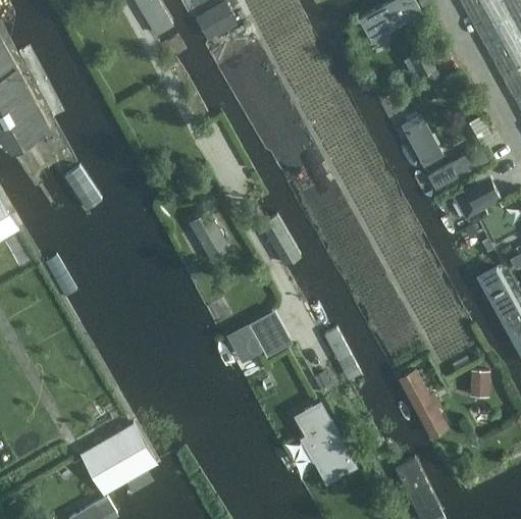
[(157,0),(134,0),(157,42),(175,32),(157,0)]
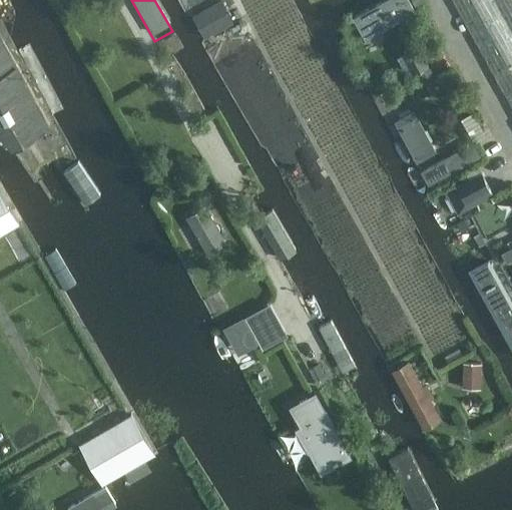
[(221,0),(193,13),(204,37),(233,24),(222,0),(221,0)]
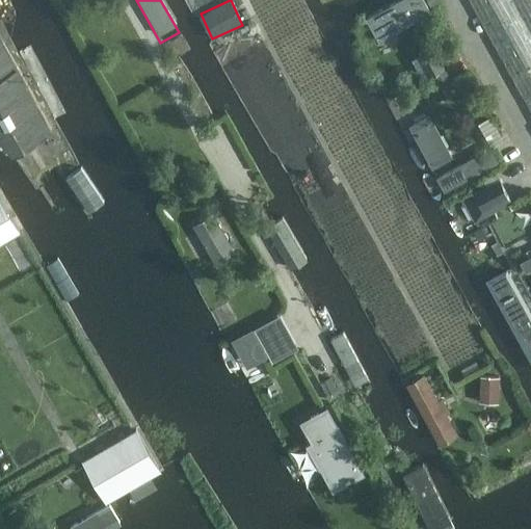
[(429,14),(421,0),(403,0),(367,21),(379,42),(429,14)]
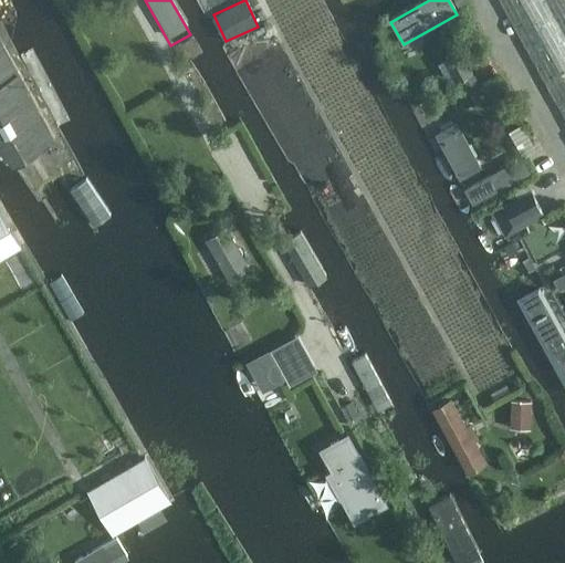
[(564,0),(495,0),(564,126),(564,0)]
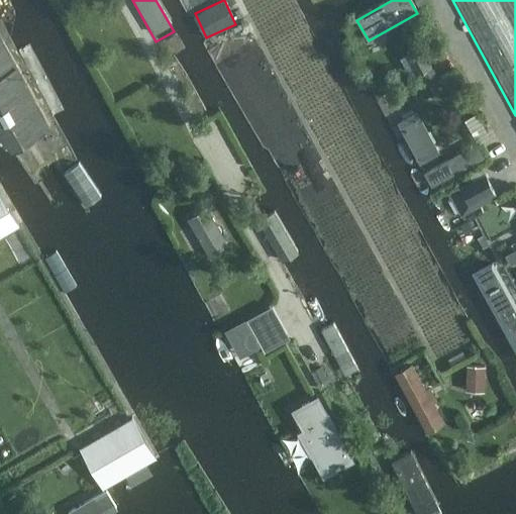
[(0,137),(11,149),(49,128),(0,37),(0,137)]
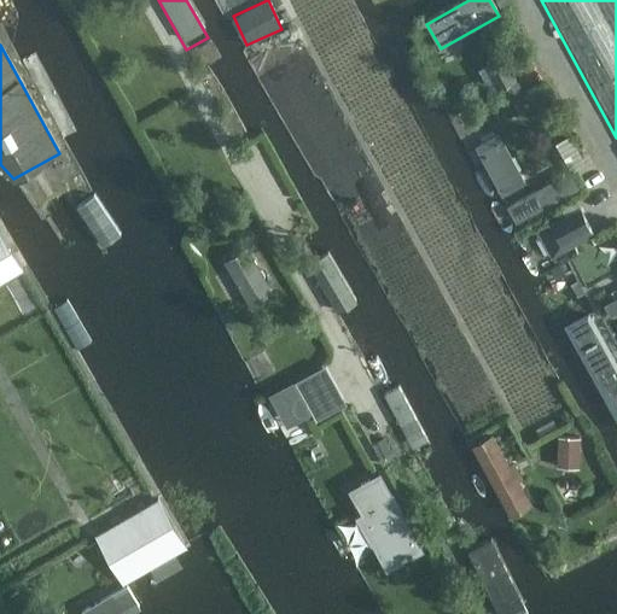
[(517,50),(484,66),(498,92),(514,82),(508,70),(523,63),(517,50)]
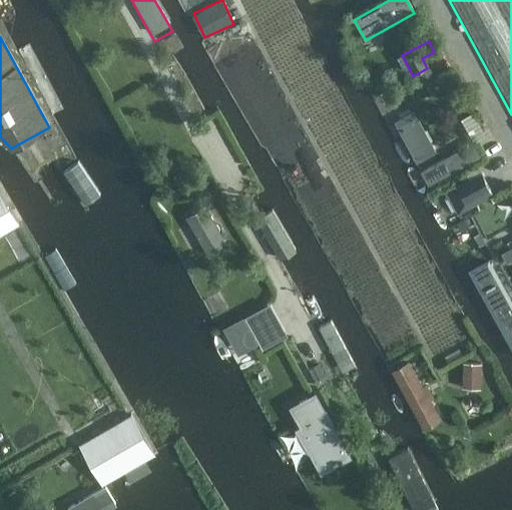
[(172,59),(204,116),(215,109),(183,52),(172,59)]
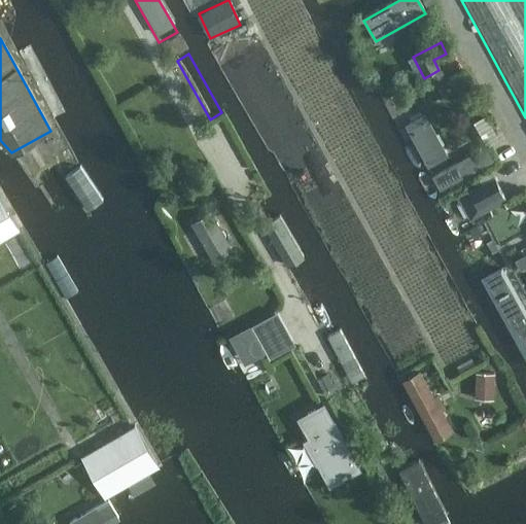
[(423,117),(407,127),(429,169),(446,160),(440,148),(444,146),(437,135),(434,137),(423,117)]
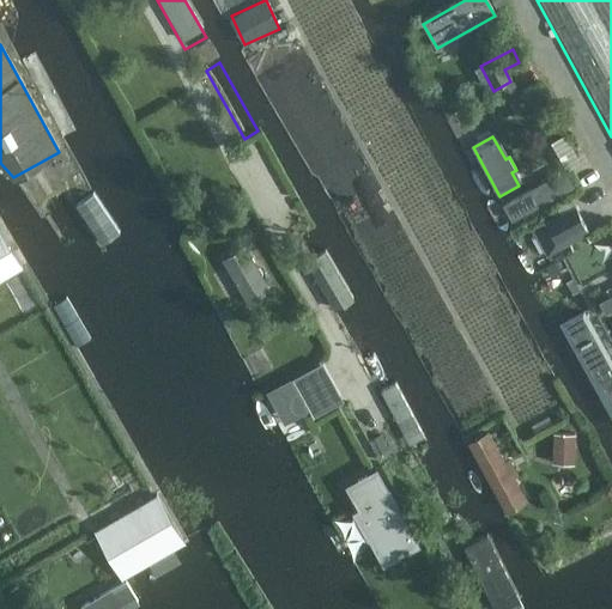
[(577,195),(570,182),(507,217),(514,230),(577,195)]
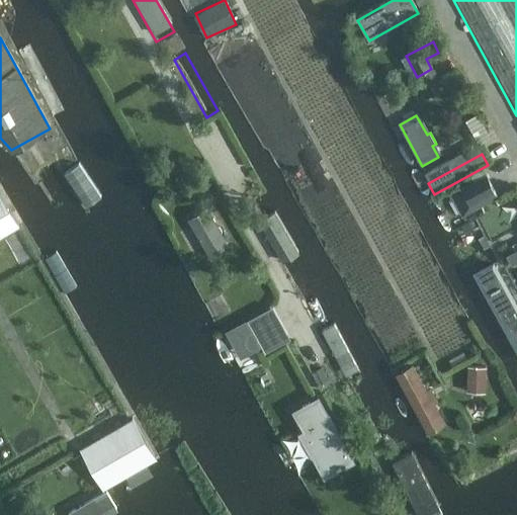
[(498,198),(487,177),(450,196),(461,218),(498,198)]
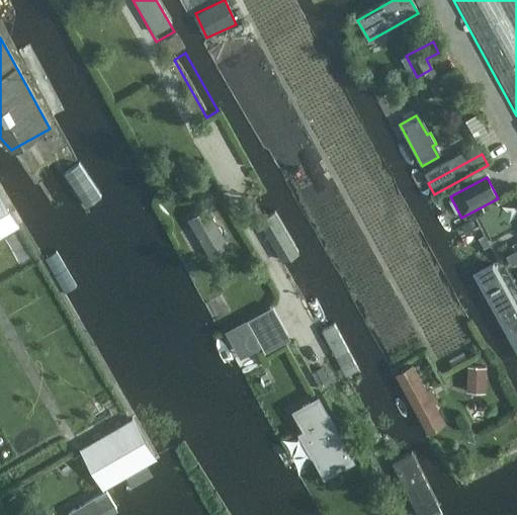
[(0,240),(19,229),(0,196),(0,240)]
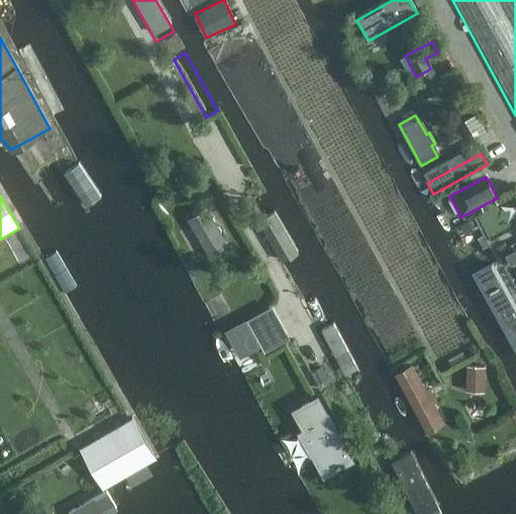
[(229,249),(207,210),(206,210),(187,221),(210,261),(229,249)]
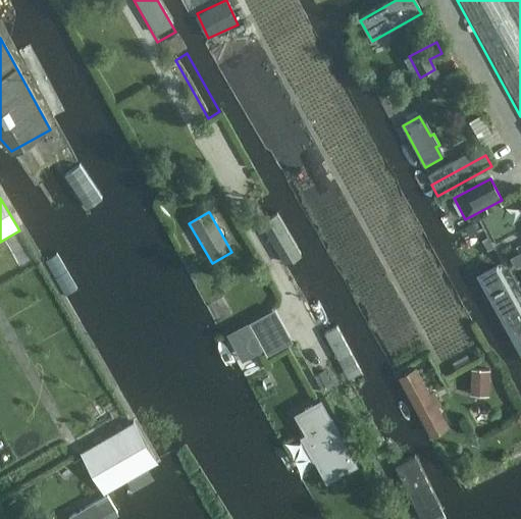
[(275,216),(261,224),(284,266),(300,258),(275,216)]
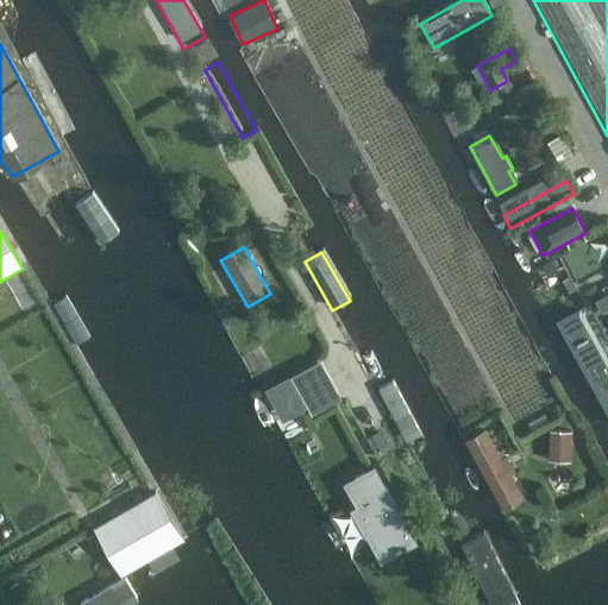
[(607,307),(607,306),(607,290),(593,298),(607,333),(607,307)]
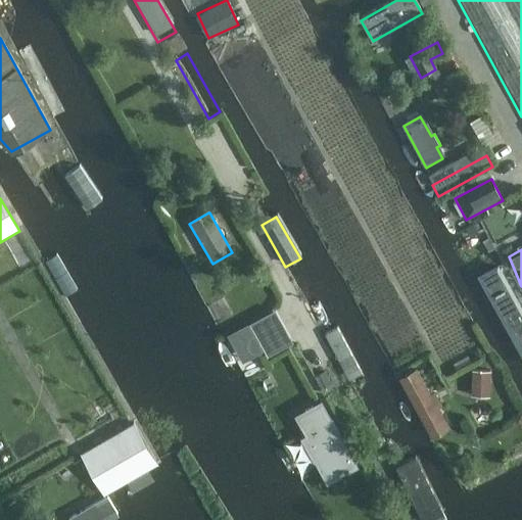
[(521,310),(501,271),(479,283),(516,349),(517,348),(521,357),(521,310)]
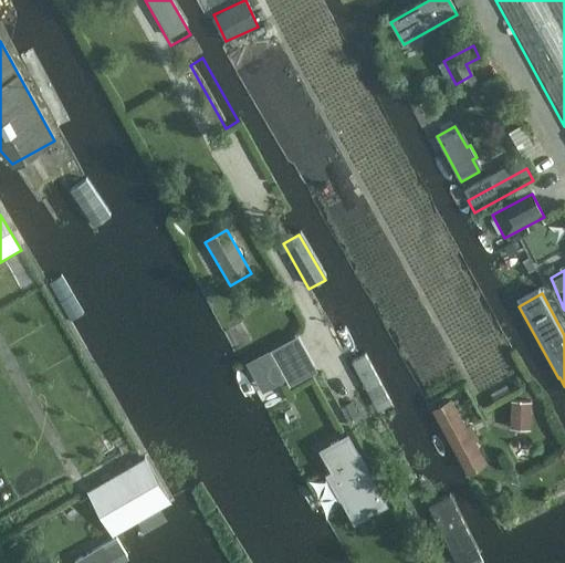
[(315,301),(341,348),(354,342),(327,294),(315,301)]
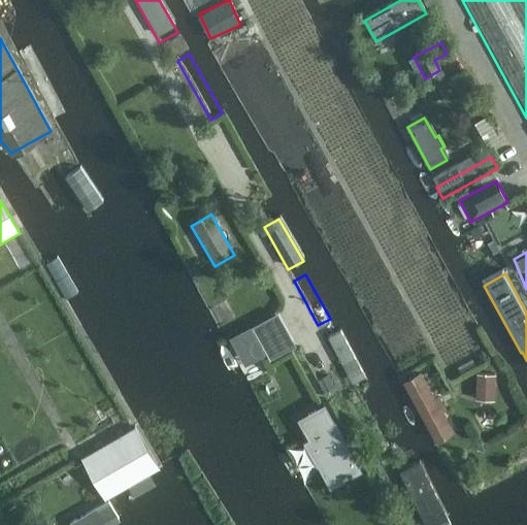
[(245,363),(266,353),(251,325),(231,336),(245,363)]
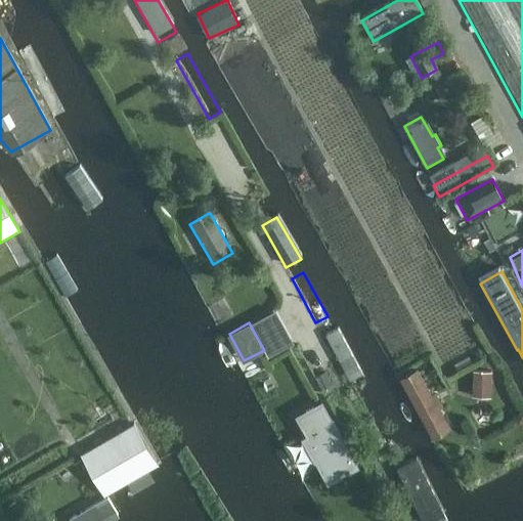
[(336,332),(324,338),(347,378),(358,372),(336,332)]
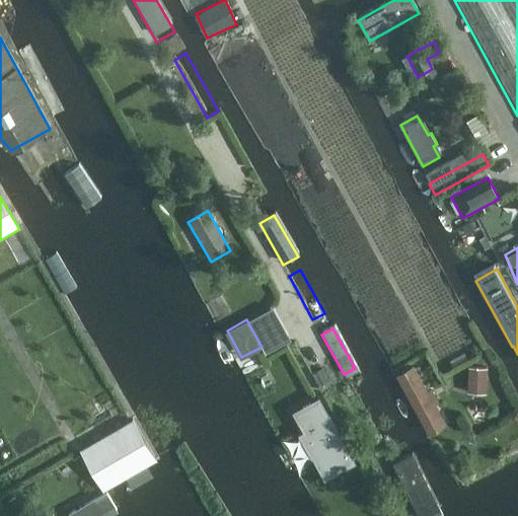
[(412,369),(396,377),(429,437),(444,428),(432,407),(437,403),(431,393),(426,395),(412,369)]
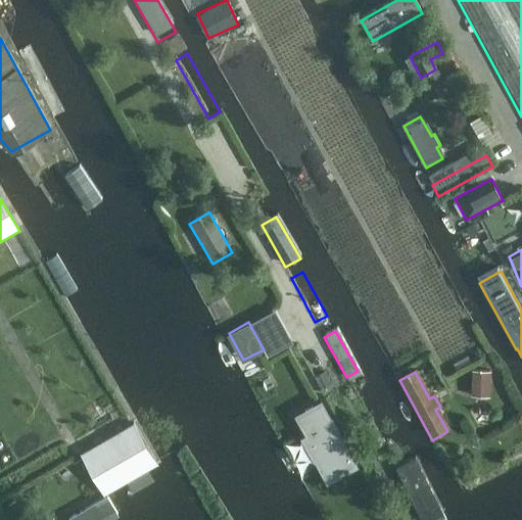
[(471,374),(470,397),(488,397),(488,374),(471,374)]
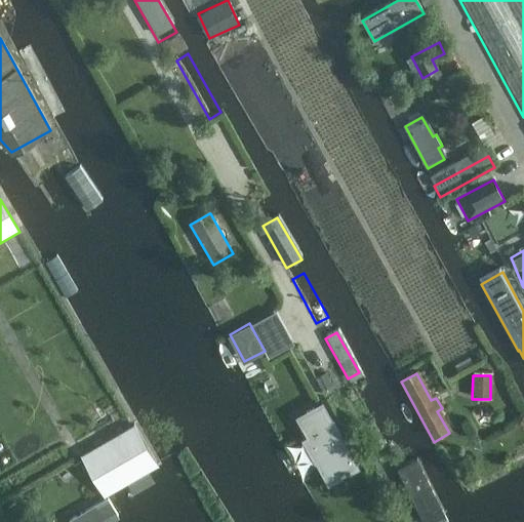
[(368,440),(334,377),(307,392),(340,455),(368,440)]
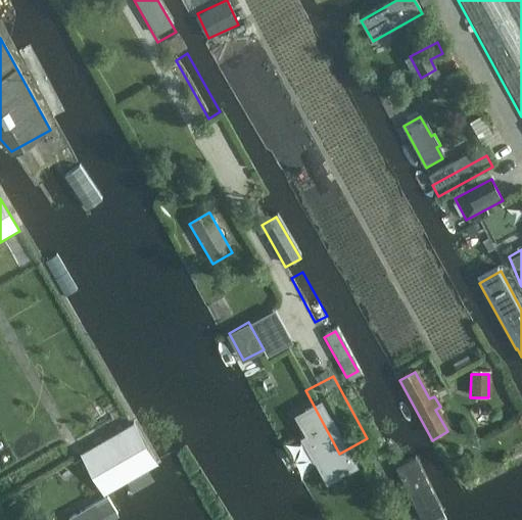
[(103,495),(157,465),(134,424),(81,456),(86,464),(85,465),(103,495)]
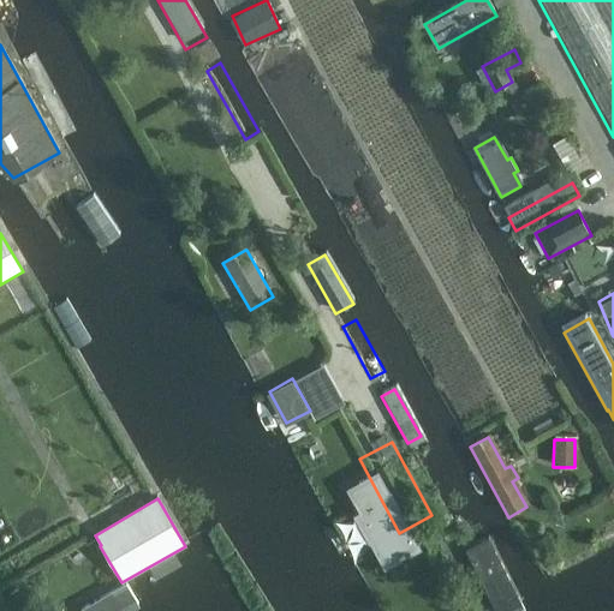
[(512,610),(522,606),(489,540),(466,551),(495,610),(512,610)]
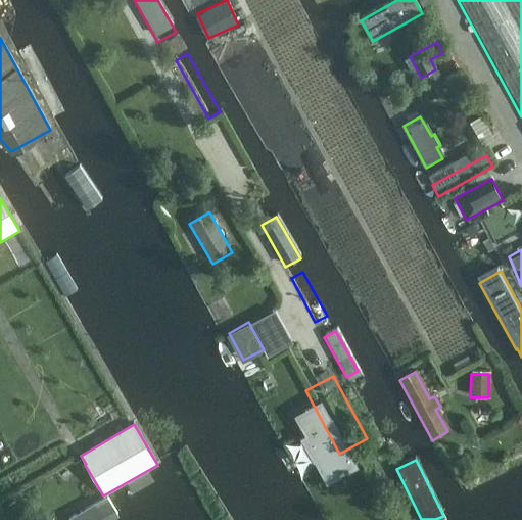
[(114,519),(117,518),(106,499),(69,519),(114,519)]
